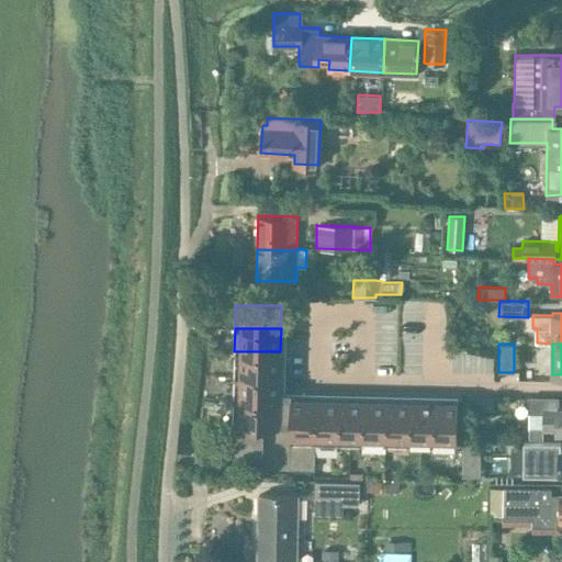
[(234,377),(279,377),(280,351),(234,351),(234,377)]
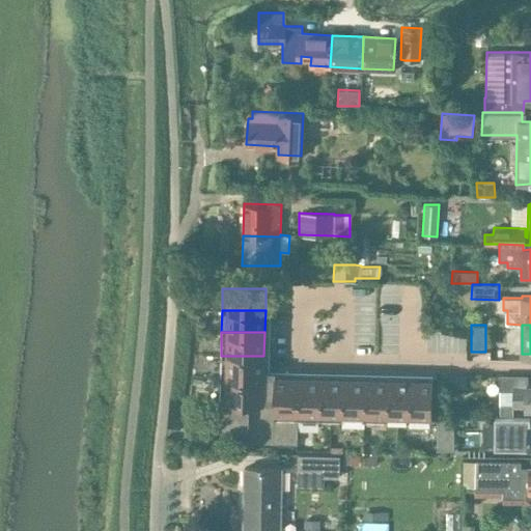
[(263,374),(263,356),(221,356),(220,374),(263,374)]
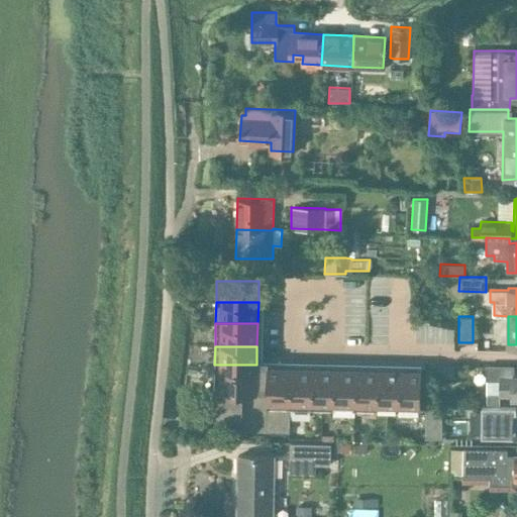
[(241,392),(254,392),(256,365),(214,365),(213,391),(241,392)]
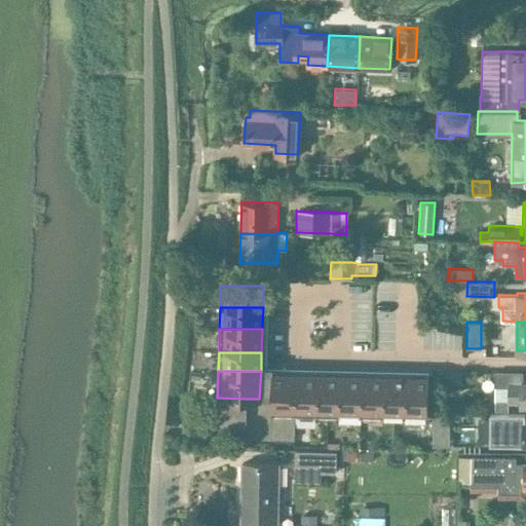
[(270,400),(272,372),(261,371),(259,399),(270,400)]
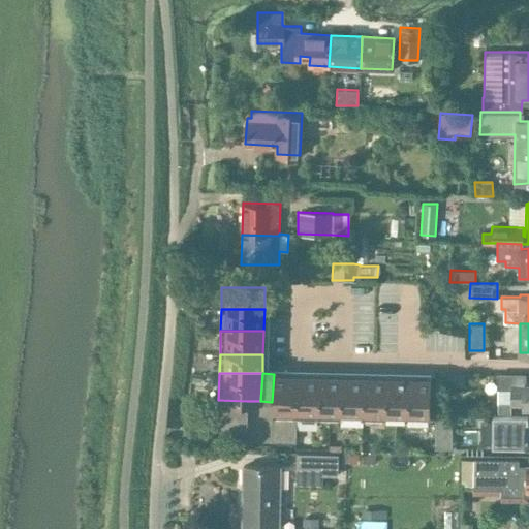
[(446,373),(446,386),(457,386),(458,373),(446,373)]
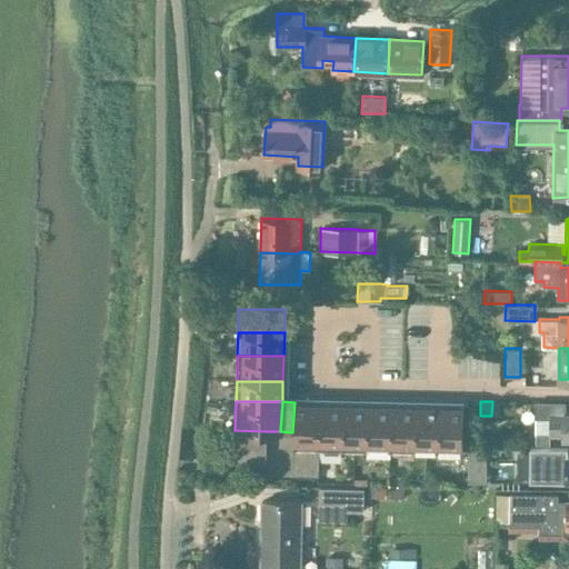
[(318,449),(319,402),(295,402),(292,432),(292,442),(292,448),(293,448),(318,449)]
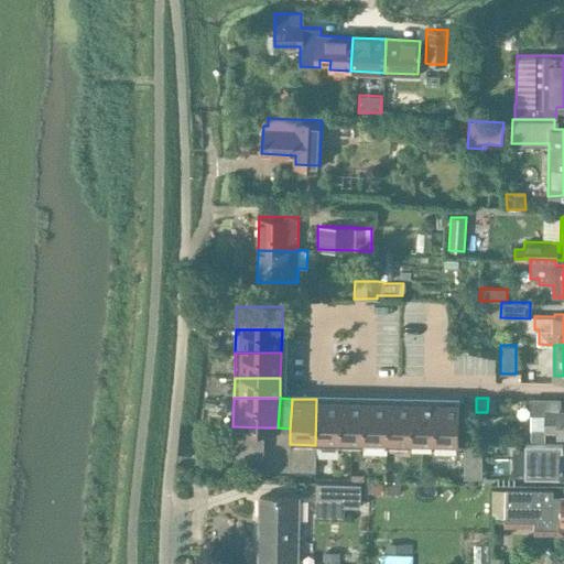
[(338,445),(339,400),(316,399),(315,445),(338,445)]
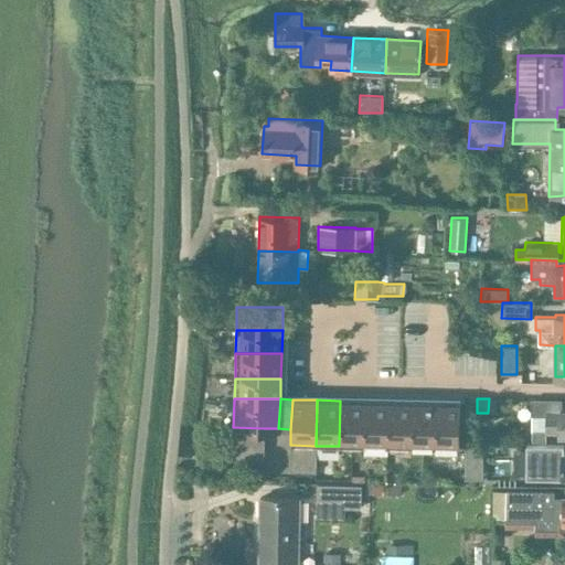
[(564,407),(561,408),(561,400),(531,400),(531,415),(532,415),(532,432),(532,444),(545,443),(545,432),(560,432),(560,434),(564,434),(564,407)]
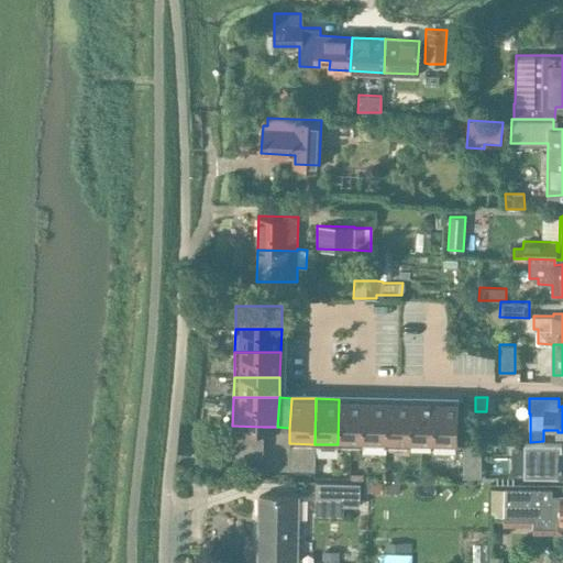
[(361,445),(362,399),(339,399),(338,444),(361,445)]
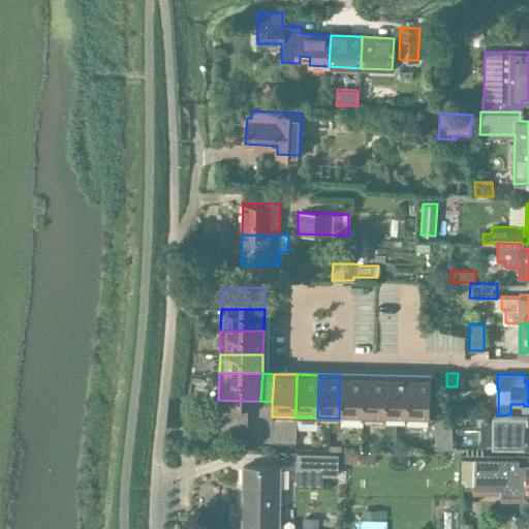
[(363,418),(363,376),(340,375),(339,418),(363,418)]
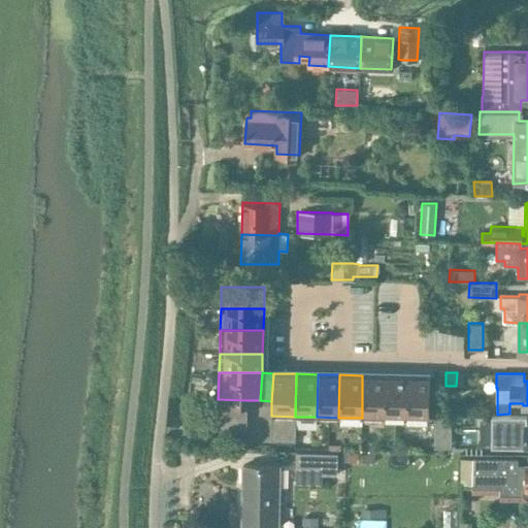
[(384,419),(384,375),(362,375),(362,418),(384,419)]
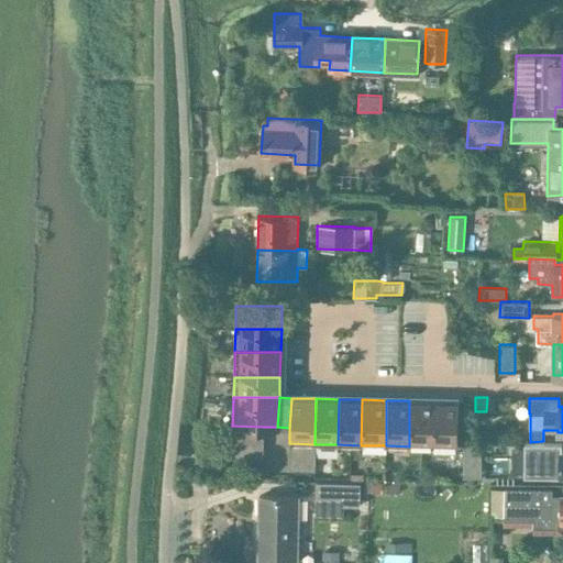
[(433,446),(435,401),(409,400),(409,446),(433,446)]
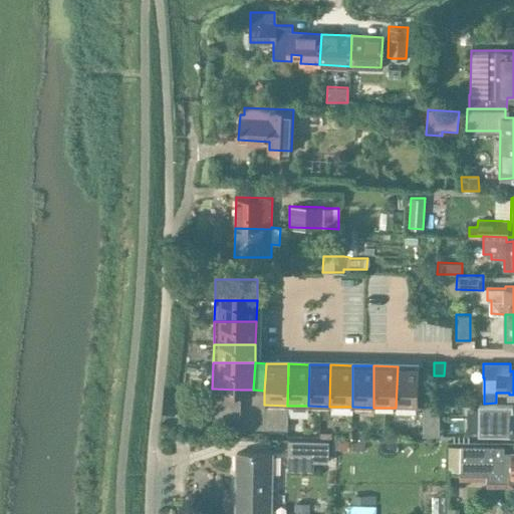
[(398,366),(396,408),(418,409),(419,366),(398,366)]
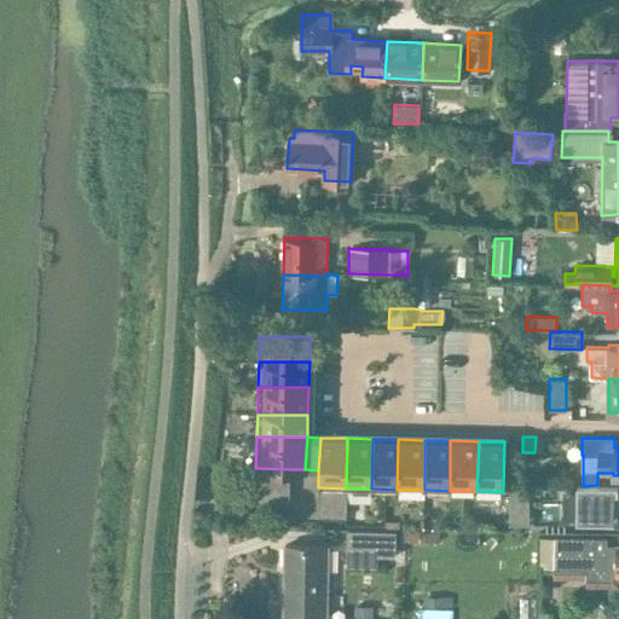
[(287,502),(288,503),(289,469),(255,468),(255,502),(287,502)]
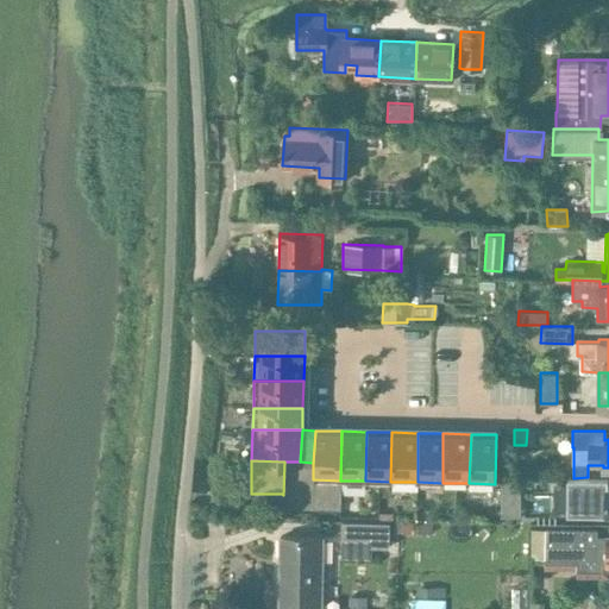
[(501,478),(501,516),(523,518),(525,479),(501,478)]
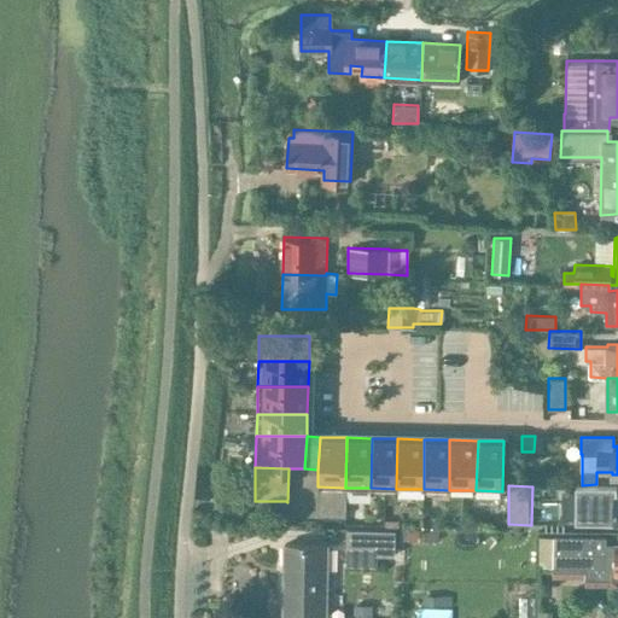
[(344,516),(345,516),(345,488),(319,487),(319,514),(344,516)]
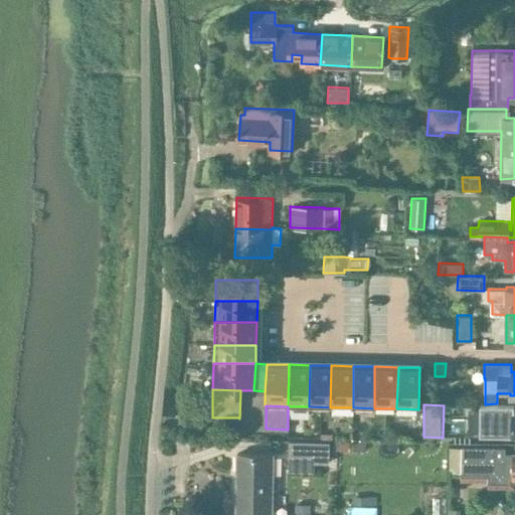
[(513,406),(481,406),(480,435),(511,435),(514,435),(514,411),(514,412),(513,406)]
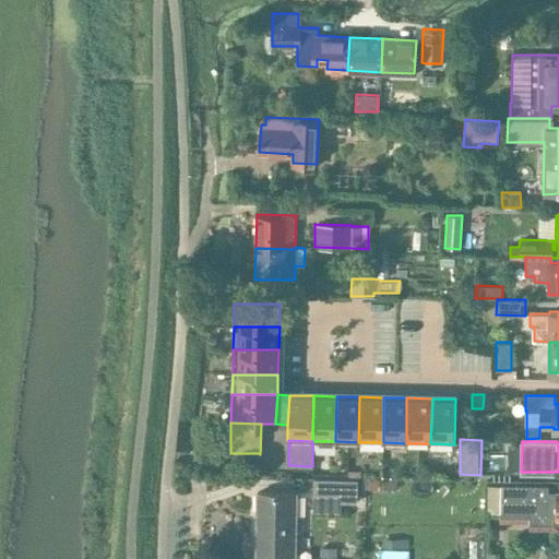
[(313,478),(312,494),(340,495),(340,501),(357,501),(359,501),(360,479),(357,479),(313,478)]
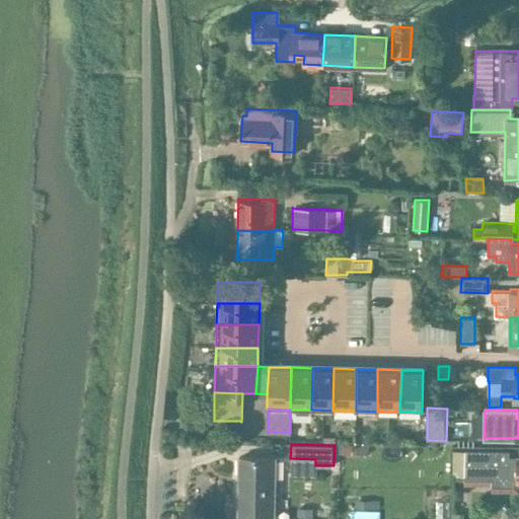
[(339,445),(339,453),(357,453),(357,445),(339,445)]
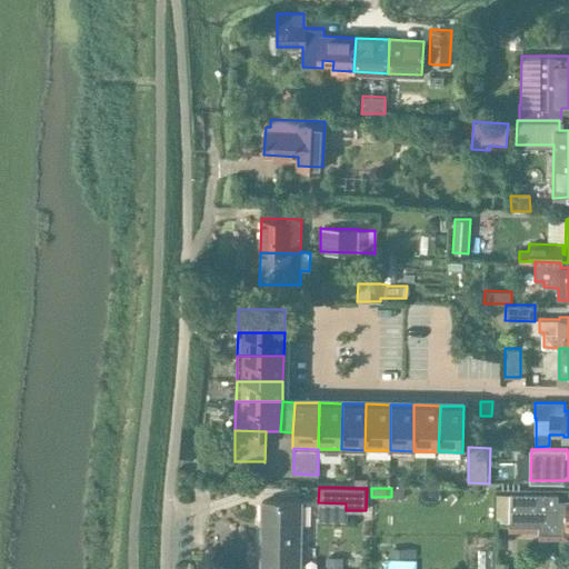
[(568,527),(568,499),(566,500),(566,493),(510,493),(509,521),(539,521),(538,536),(562,536),(562,531),(566,531),(566,528),(568,527)]
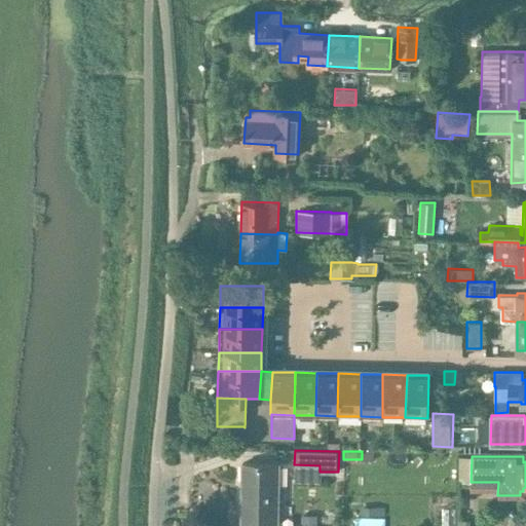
[(275,525),(277,463),(242,462),(240,524),(275,525)]
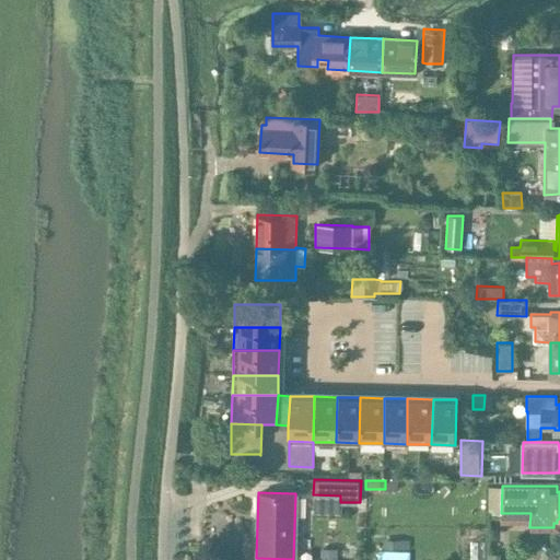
[(410,539),(393,539),(393,548),(410,548),(410,539)]
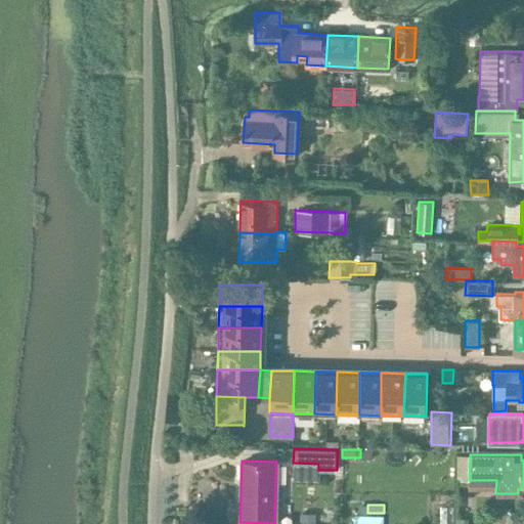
[(301,513),(300,523),(314,523),(315,514),(301,513)]
